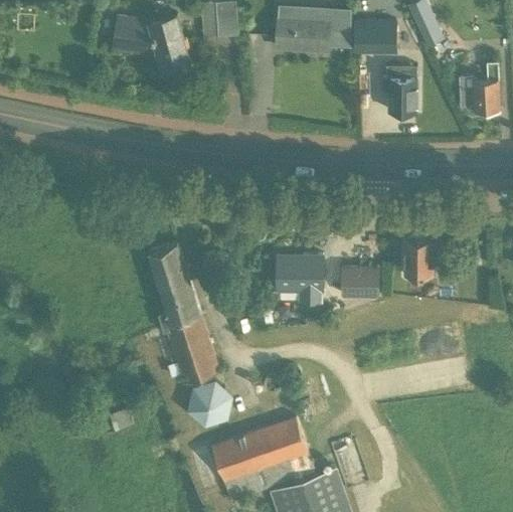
[(338,0),(339,9),(349,10),(349,5),(349,0),(338,0)]
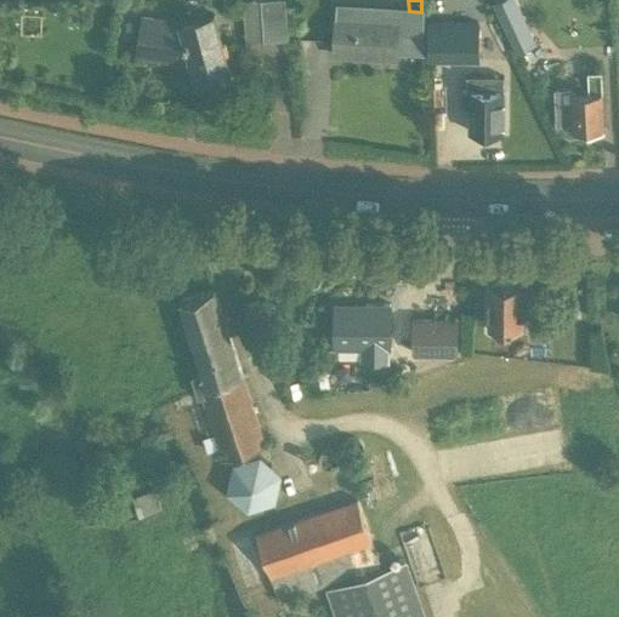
[(533,46),(524,29),(510,0),(505,0),(493,6),(515,55),(533,46)]
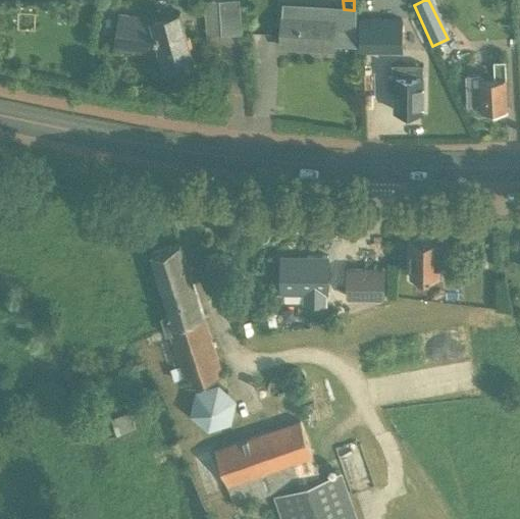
[(220,38),(241,37),(238,2),(218,3),(220,38)]
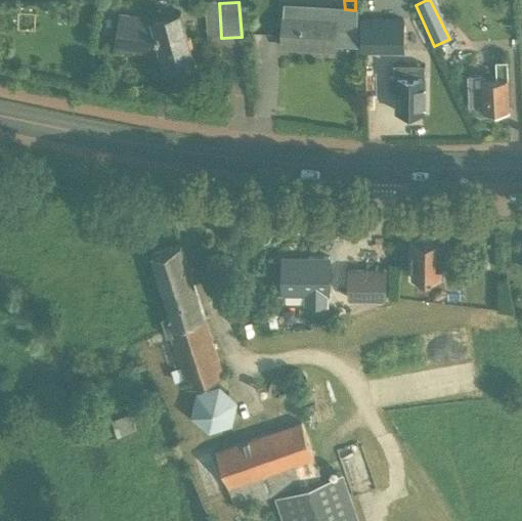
[(279,17),(278,50),(334,54),(334,47),(355,48),(355,10),(345,9),(336,8),(336,22),(309,19),(310,7),(283,5),(281,17),(279,17)]
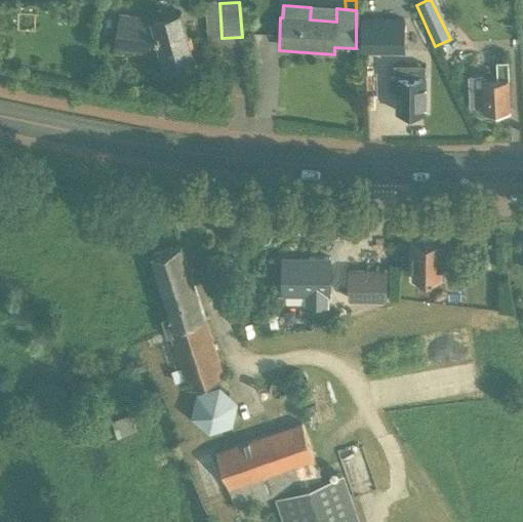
[(165,70),(192,63),(179,14),(152,22),(119,16),(114,48),(161,55),(165,70)]
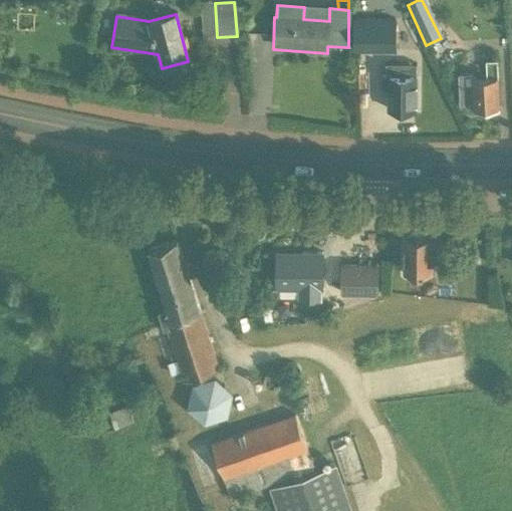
[(355,54),(395,52),(394,20),(353,22),(355,54)]
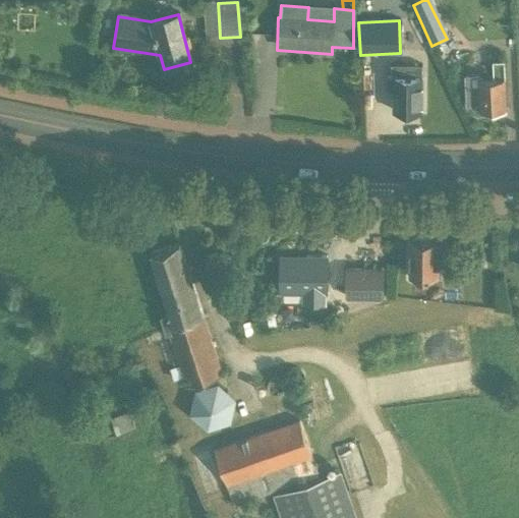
[(464,110),(477,109),(477,113),(479,113),(479,116),(492,116),(492,113),(504,113),(503,64),(492,64),(493,81),(477,82),(477,78),(463,78),(464,110)]
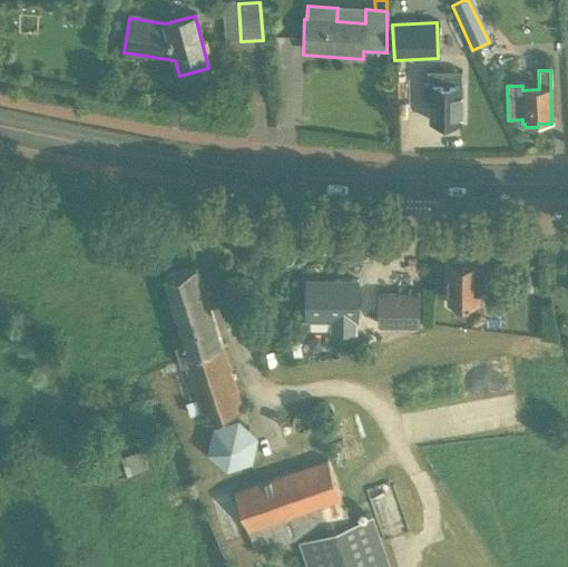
[(430,124),(443,124),(446,127),(454,127),(457,125),(460,125),(461,87),(423,87),(423,99),(430,99),(430,124)]
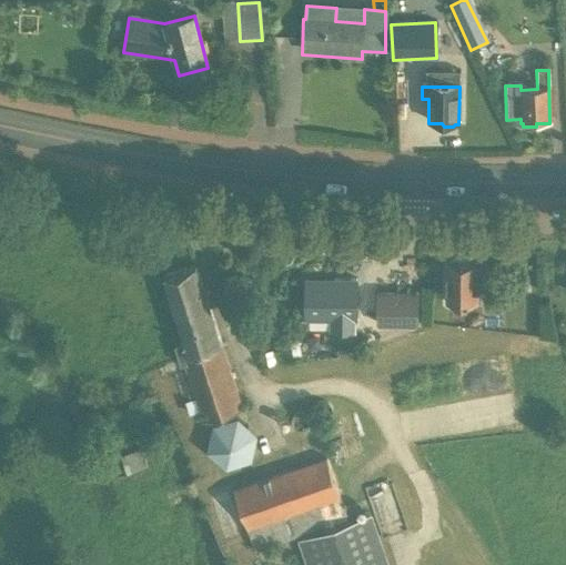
[(482,302),(482,289),(478,289),(478,264),(447,264),(446,302),(482,302)]
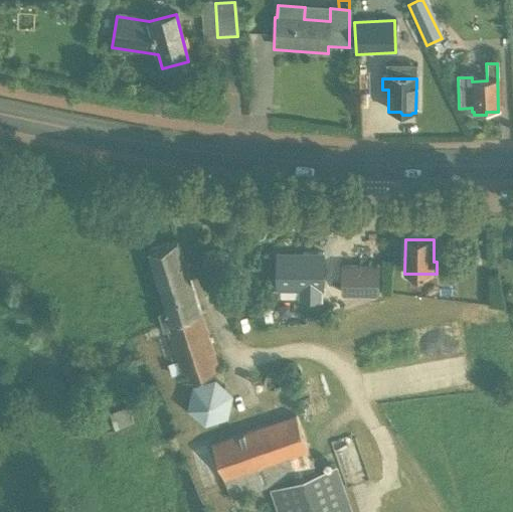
[(186,384),(219,373),(177,243),(148,252),(167,312),(158,315),(164,333),(168,331),(186,384)]
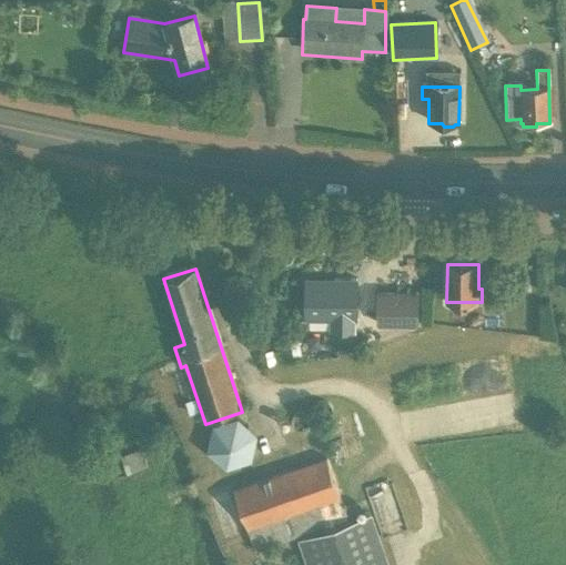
[(355,320),(355,283),(305,283),(305,321),(330,321),(330,332),(352,332),(352,320),(355,320)]
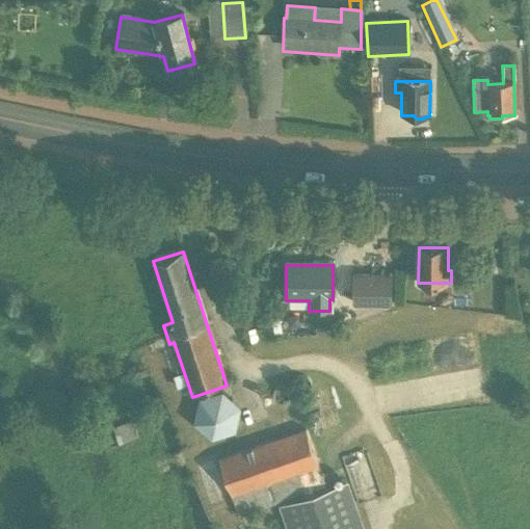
[(391,306),(391,276),(352,276),(352,307),(391,306)]
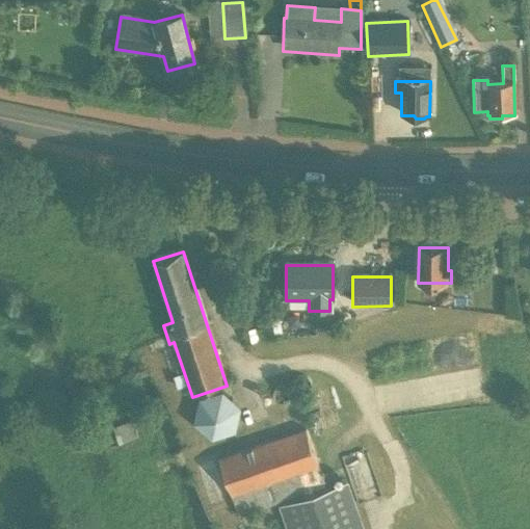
[(191,425),(210,442),(234,434),(239,408),(219,393),(196,399),(191,425)]
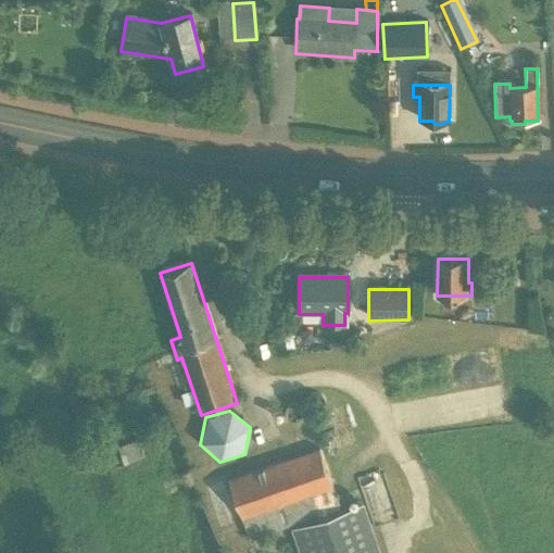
[(249,540),(339,510),(319,451),(229,481),(249,540)]
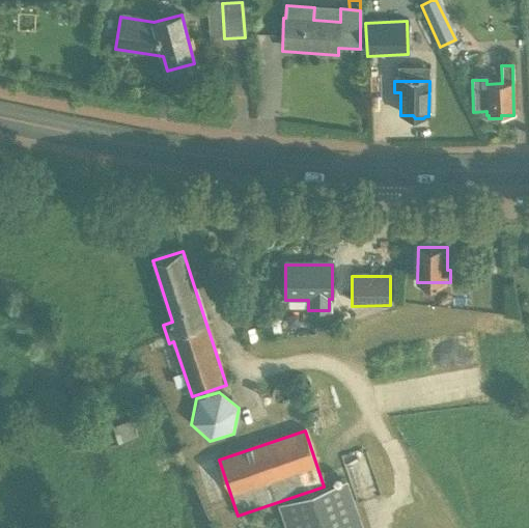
[(358,527),(344,484),(280,506),(287,527),(358,527)]
